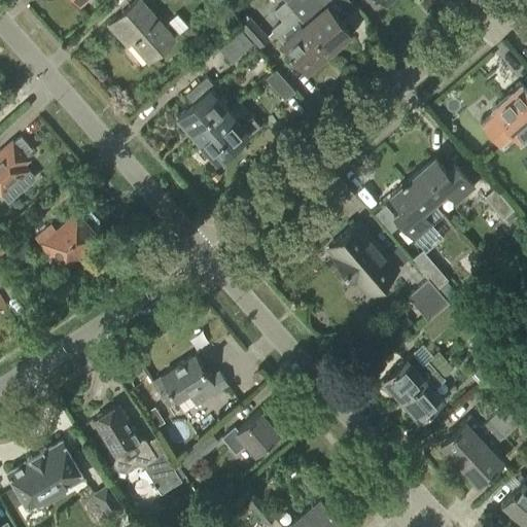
[(148,61),(175,37),(141,0),(136,0),(108,25),(128,45),(132,42),(148,61)]
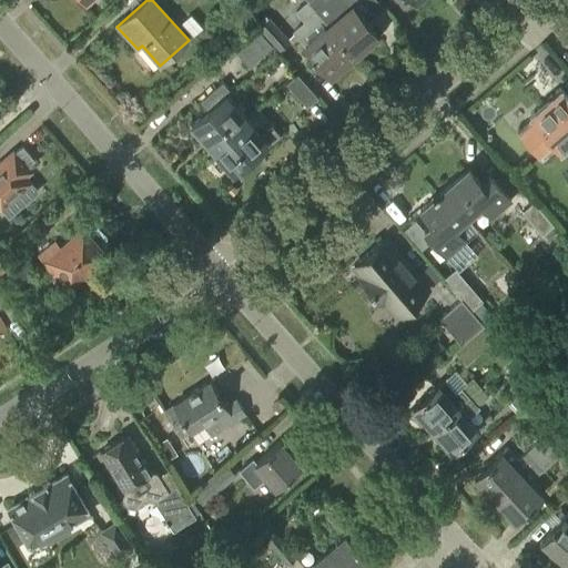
[(307,0),(310,2),(355,56),(378,36),(353,7),(359,0),(325,0),(307,0)]
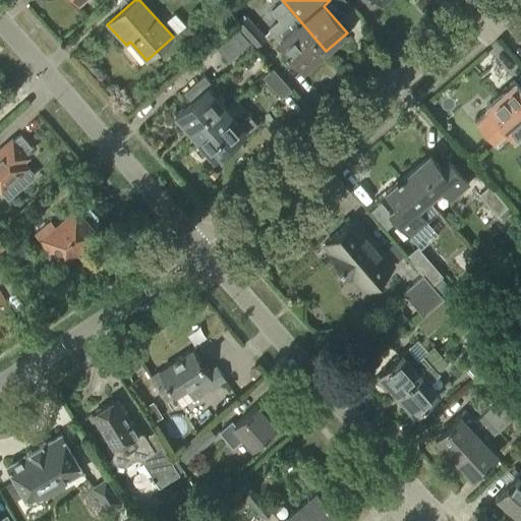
[(303,69),(326,51),(284,2),(273,11),(280,20),(270,31),(287,50),(285,51),(287,53),(288,52),(303,69)]
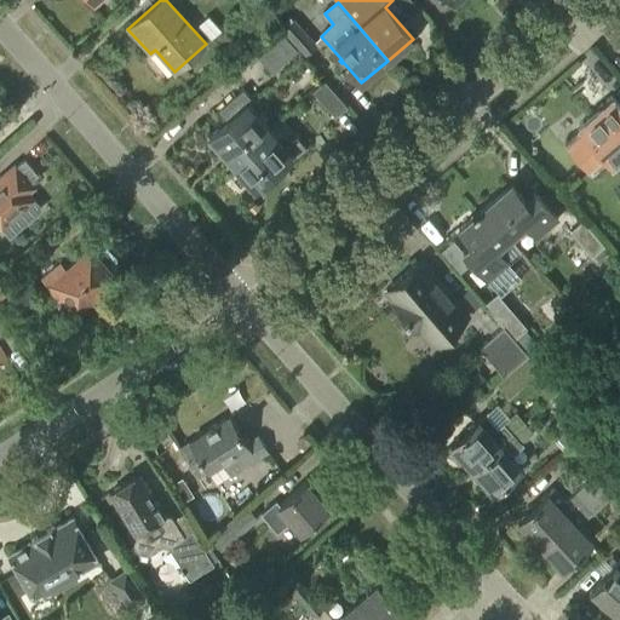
[(303,55),(315,44),(293,19),(281,30),(303,55)]
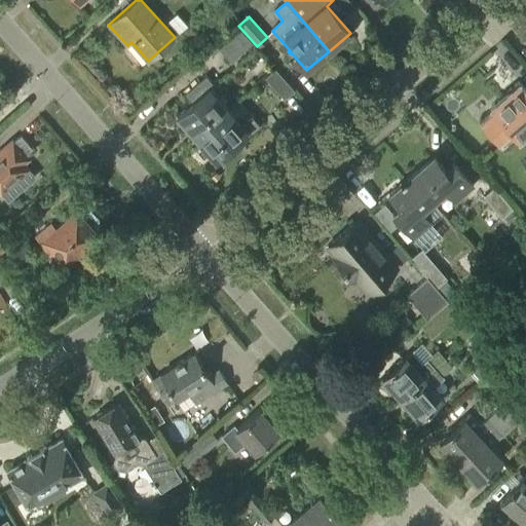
[(230,63),(252,43),(237,27),(216,46),(230,63)]
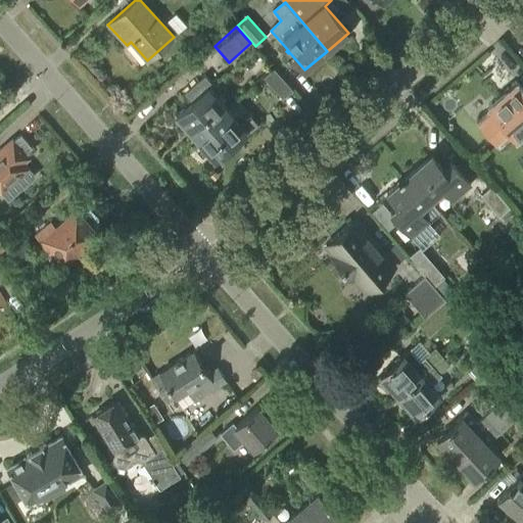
[(283,100),(293,91),(274,69),(265,79),(283,100)]
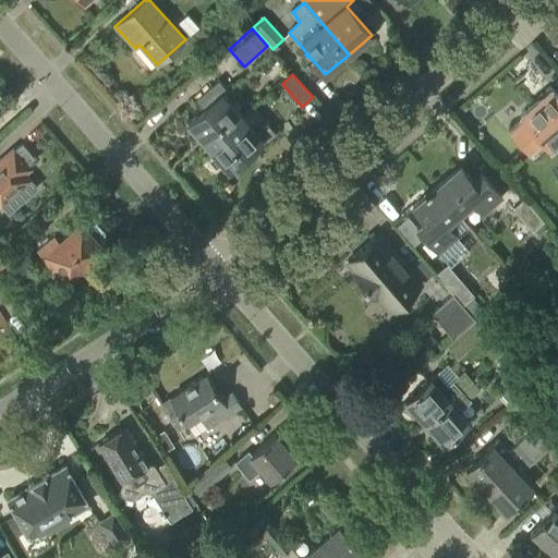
[(208,147),(242,119),(222,97),(228,93),(219,83),(197,101),(206,111),(189,125),(190,126),(192,124),(202,136),(199,137),(208,147)]
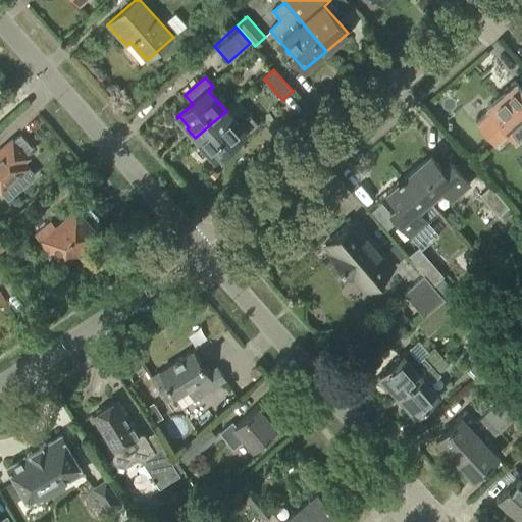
[(521,112),(521,90),(515,83),(487,106),(489,108),(477,119),(494,141),(509,128),(506,126),(521,112)]
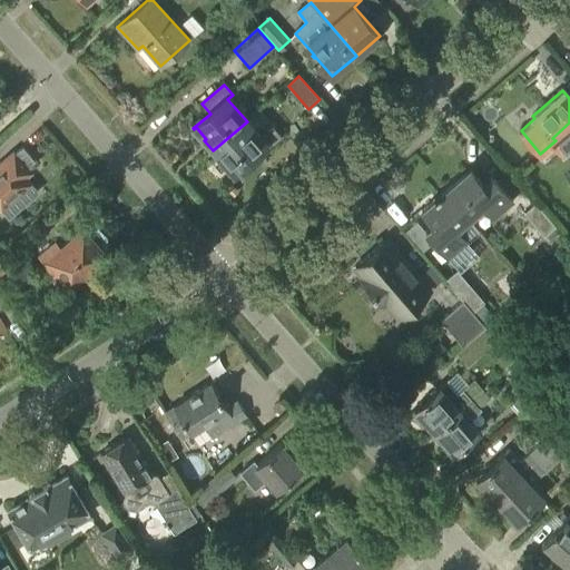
[(259,137),(247,121),(213,150),(233,174),(233,175),(259,153),(262,155),(282,138),(272,126),(259,137)]
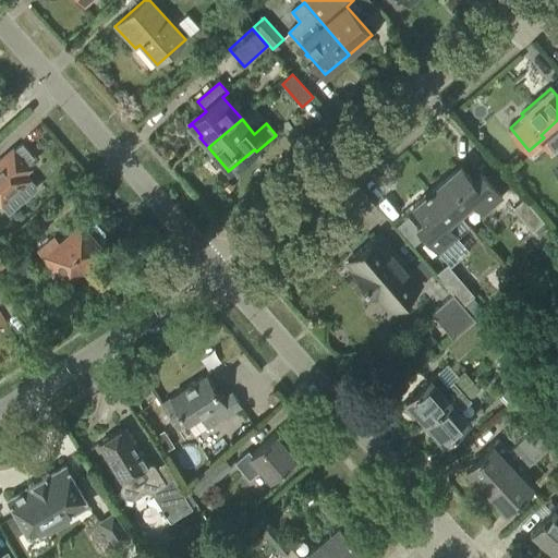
[(36,187),(23,173),(29,168),(26,165),(34,159),(22,145),(14,152),(13,150),(0,161),(0,203),(8,213),(36,187)]
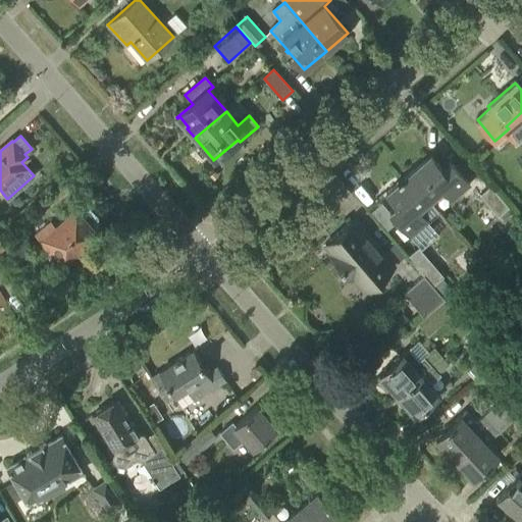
[(444,171),(438,164),(430,155),(409,173),(434,203),(447,193),(453,200),(470,186),(450,161),(449,162),(451,165),(444,171)]
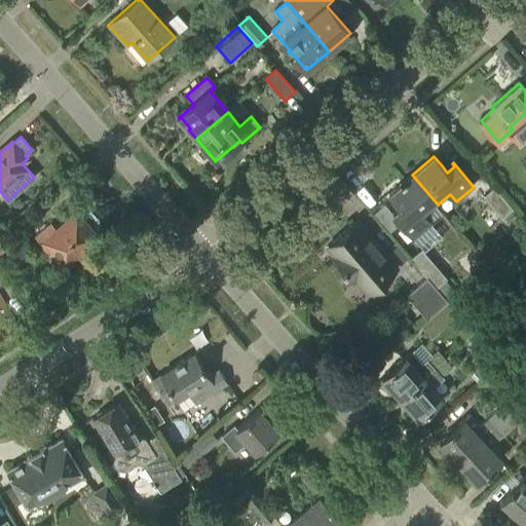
[(438,204),(412,175),(406,180),(405,179),(401,183),(402,184),(389,194),(403,211),(396,216),(393,214),(392,214),(413,238),(430,223),(424,216),(438,204)]
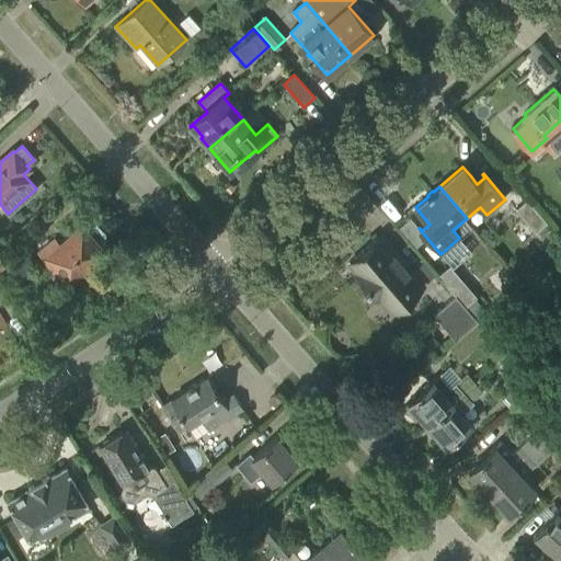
[(535,232),(547,222),(527,199),(515,209),(535,232)]
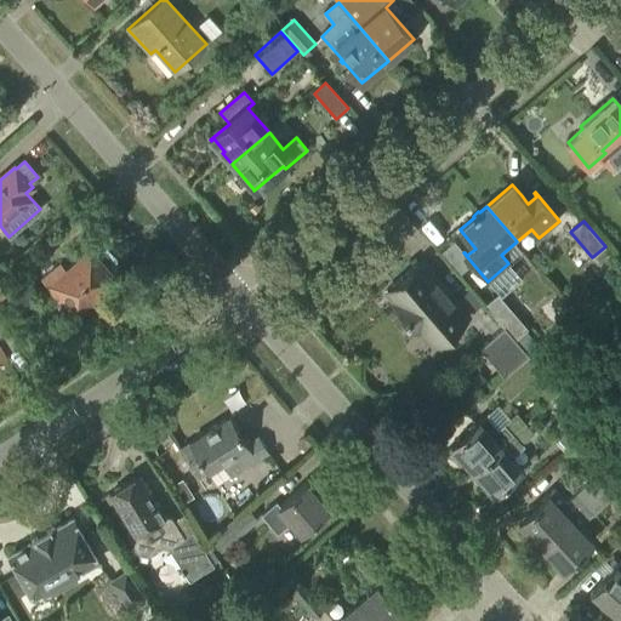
[(115,281),(90,254),(63,278),(56,271),(43,283),(61,303),(63,301),(77,317),(115,281)]
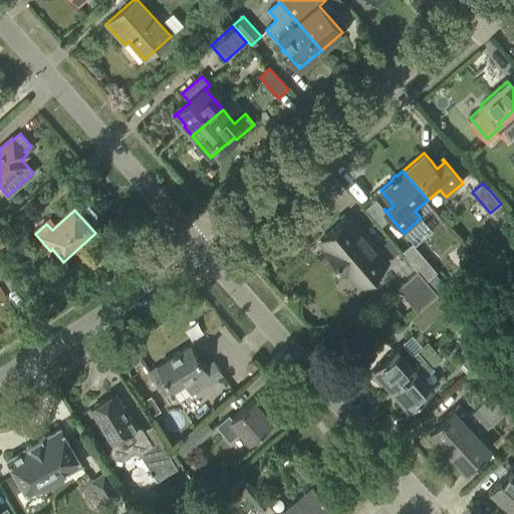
[(364,281),(387,262),(347,217),(320,240),(329,251),(326,253),(344,274),(352,268),(364,281)]
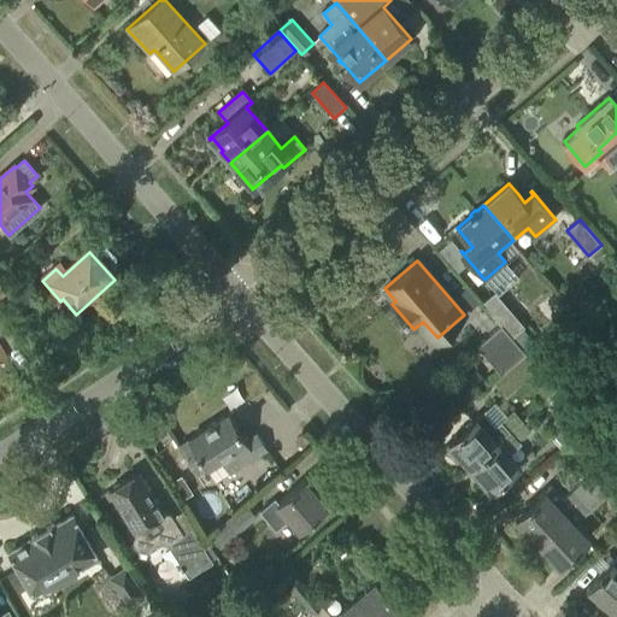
[(475,268),(468,274),(477,285),(485,278),(475,268)]
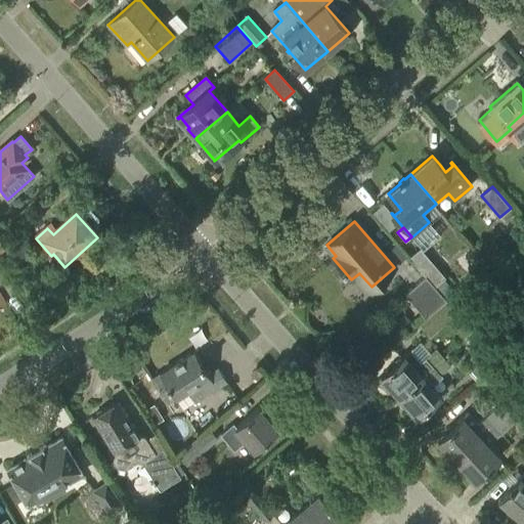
[(0,253),(8,247),(0,236),(0,253)]
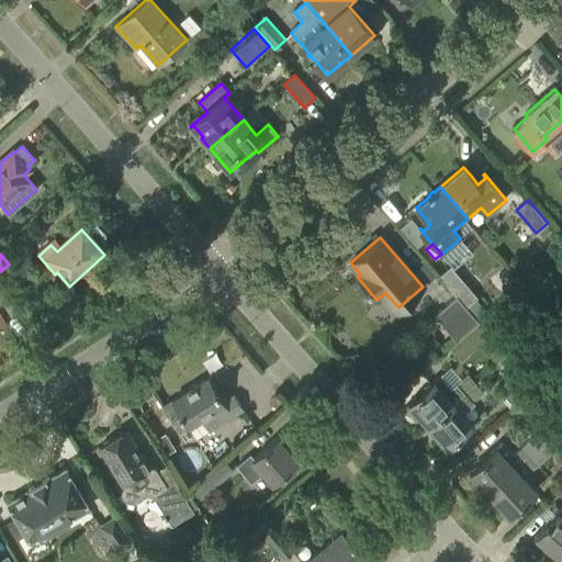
[(12,280),(29,265),(24,259),(7,274),(12,280)]
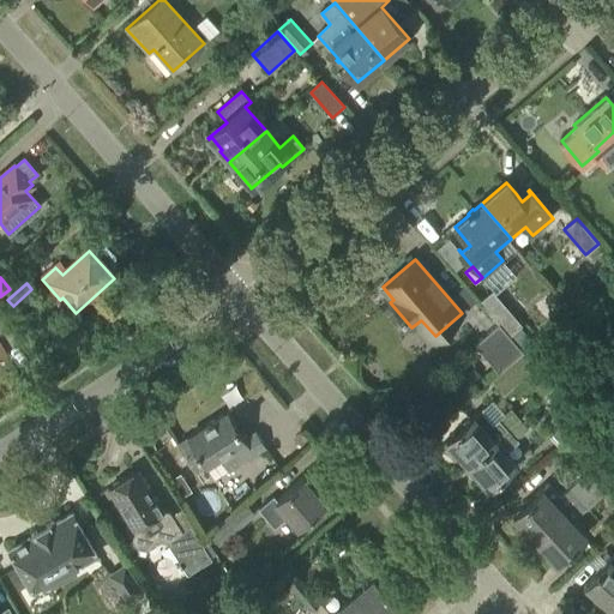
[(463,287),(455,294),(467,308),(476,301),(463,287)]
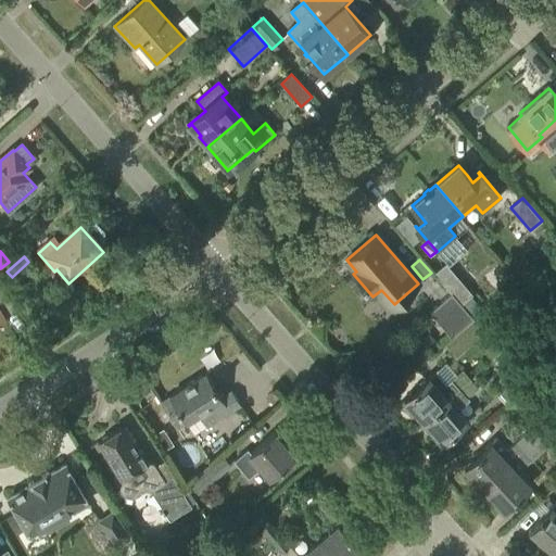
[(434,274),(452,293),(460,304),(472,317),(482,308),(470,295),(472,294),(445,264),(434,274)]
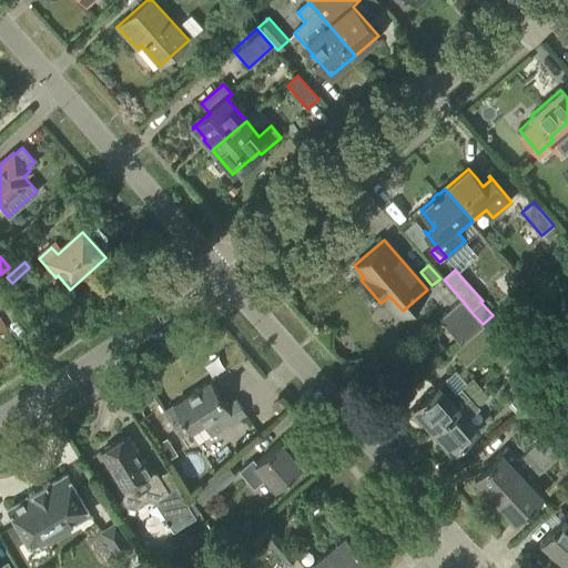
[(460,345),(483,325),(483,324),(470,311),(462,300),(438,320),(460,345)]
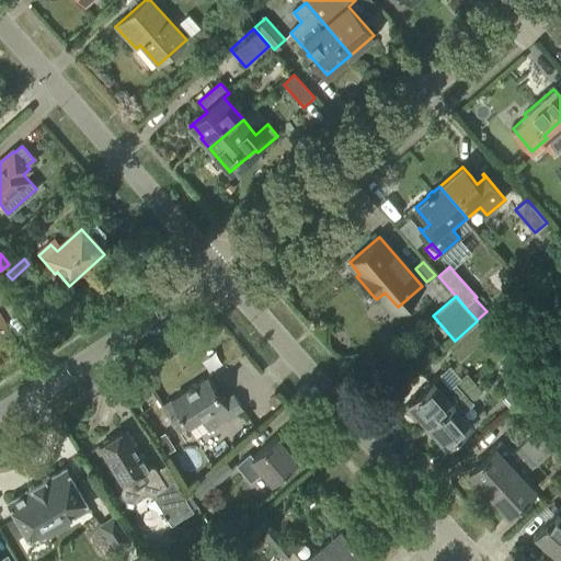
[(483,334),(487,332),(478,322),(476,324),(453,345),(460,355),(483,334)]
